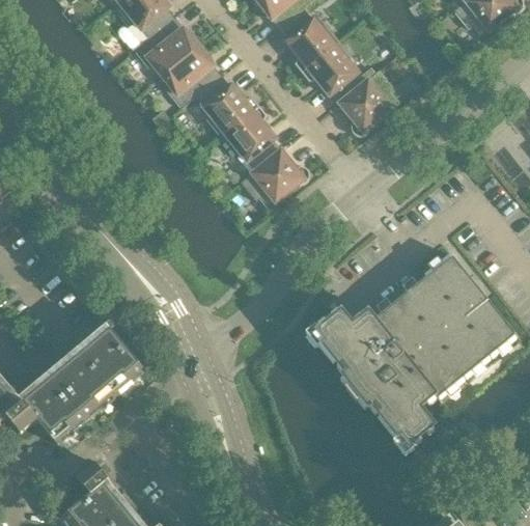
[(134,48),(134,49),(174,17),(166,6),(168,4),(164,0),(117,0),(114,3),(130,23),(133,20),(147,37),(134,48)]
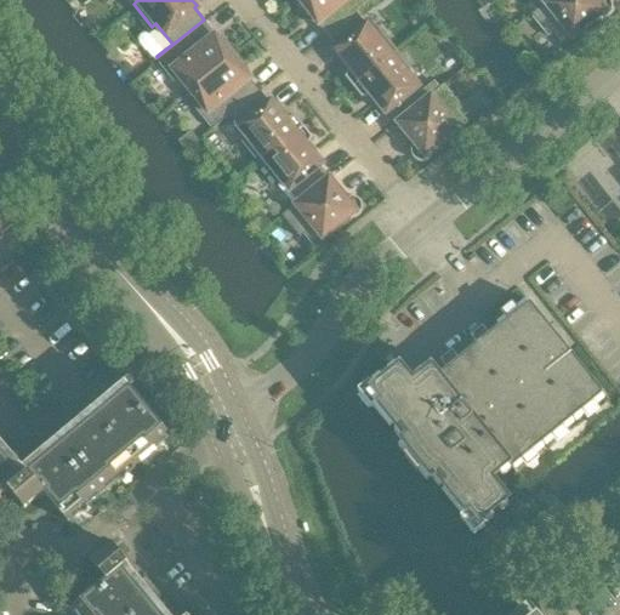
[(308,10),(325,32),(364,0),(295,0),(294,1),(302,11),(307,11),(308,10)]
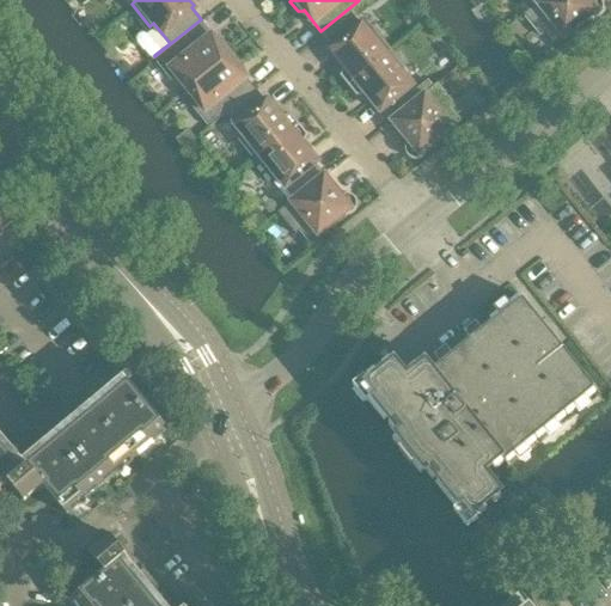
[(338,72),(346,81),(390,46),(373,24),(368,28),(352,7),(360,0),(359,0),(321,31),(330,42),(328,44),(343,63),(340,66),(338,72)]
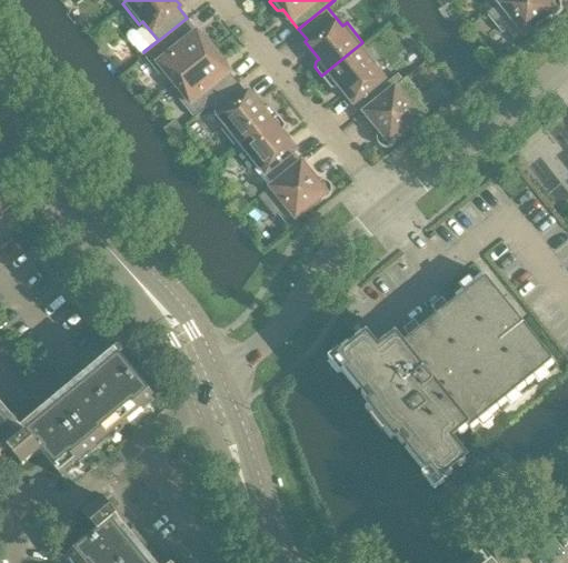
[(485,9),(486,10),(497,0),(496,0),(485,9)]
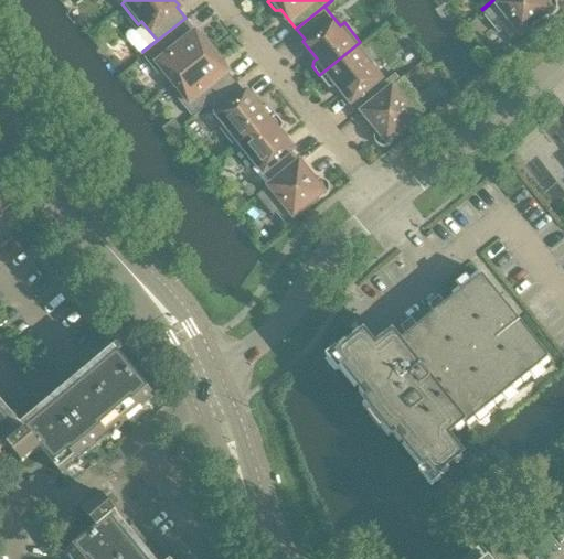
[(493,0),(482,10),(498,30),(502,27),(511,36),(543,11),(545,11),(547,11),(551,10),(553,9),(554,7),(555,6),(555,3),(555,2),(555,1),(555,0),(493,0)]
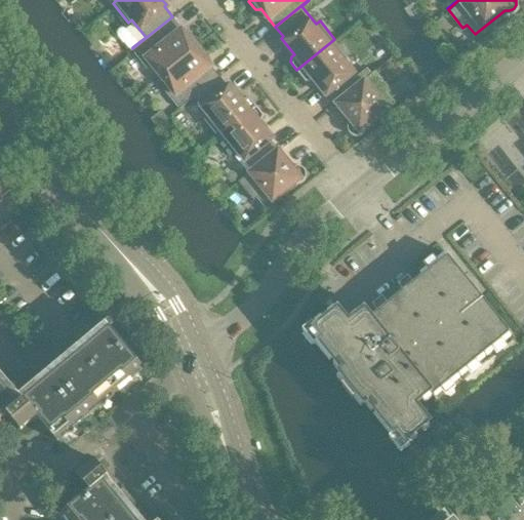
[(151,63),(159,73),(199,41),(192,33),(188,34),(187,35),(172,16),(132,48),(147,66),(151,63)]
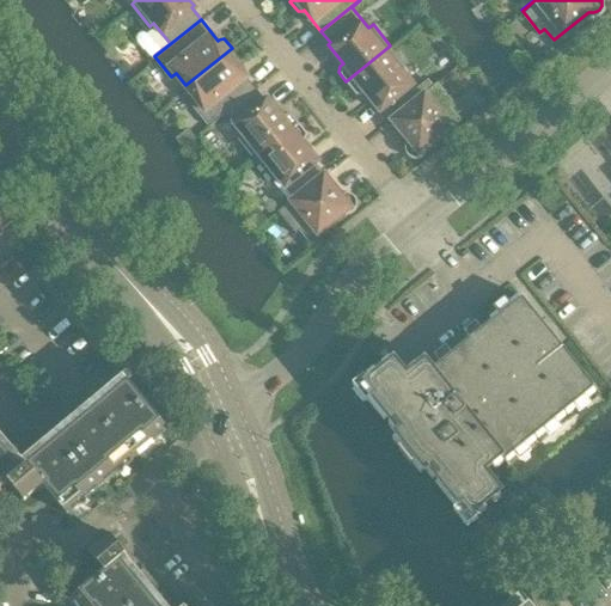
[(380,105),(390,117),(437,79),(420,92),(403,72),(408,68),(390,46),(346,81),(354,91),(360,91),(362,89),(378,108),(380,105)]
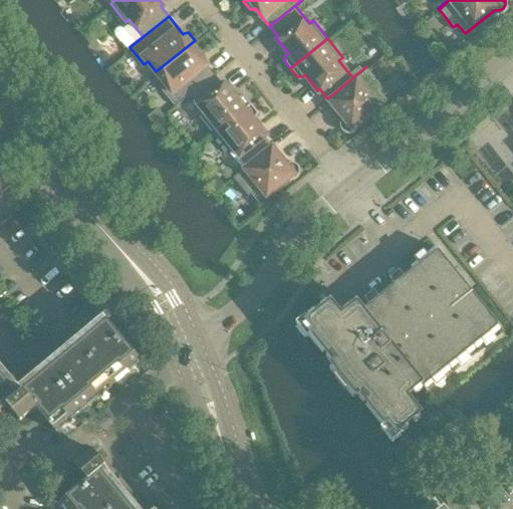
[(161,85),(174,102),(213,71),(199,53),(199,52),(201,48),(195,40),(156,71),(164,82),(161,85)]
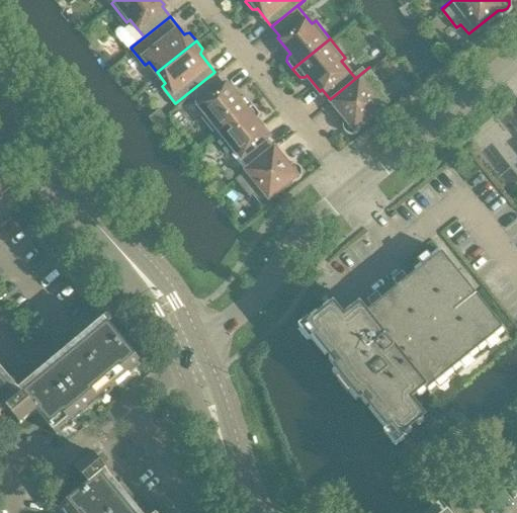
[(369,67),(330,99),(343,115),(342,116),(342,118),(341,119),(341,121),(341,122),(341,124),(342,125),(342,127),(344,130),(345,131),(346,131),(348,132),(350,132),(352,132),(353,131),(355,130),(356,129),(357,127),(358,126),(358,125),(359,123),(359,121),(389,98),(380,88),(384,85),(369,67)]
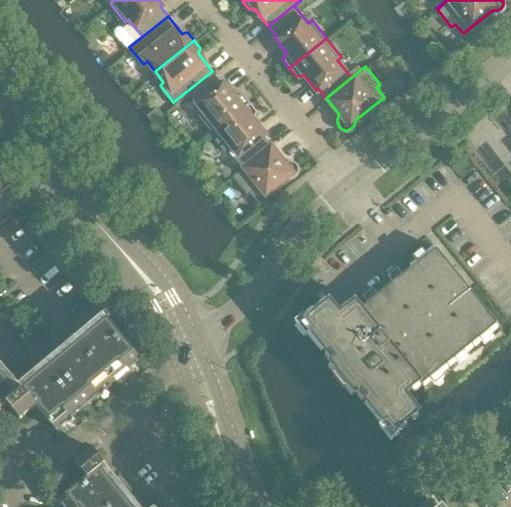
[(197,112),(212,130),(249,101),(242,92),(238,93),(235,95),(222,79),(220,80),(212,71),(173,102),(174,103),(187,92),(201,109),(197,112)]
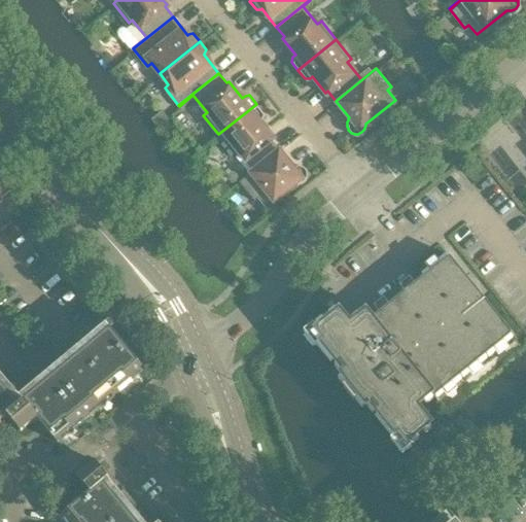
[(238,179),(278,147),(270,137),(273,135),(259,118),(261,116),(264,112),(256,104),(218,134),(234,153),(238,150),(251,168),(238,179)]
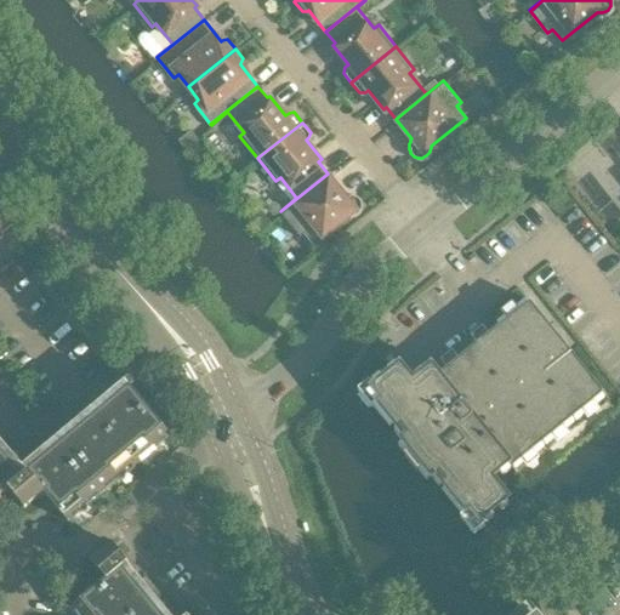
[(328,174),(280,211),(299,233),(302,229),(312,241),(347,214),(350,214),(353,214),(356,212),(357,211),(358,210),(359,209),(360,206),(360,205),(362,203),(362,201),(360,200),(360,199),(359,197),(358,194),(356,193),(352,192),(350,192),(347,192),(345,193),(328,174)]
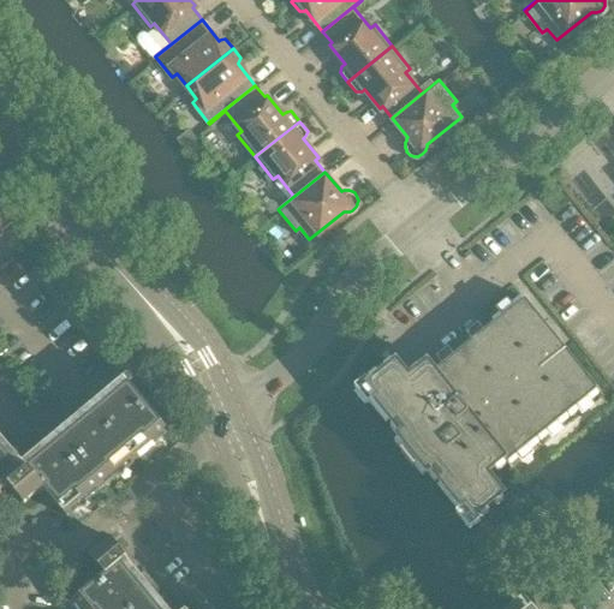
[(0,227),(17,214),(0,193),(0,227)]
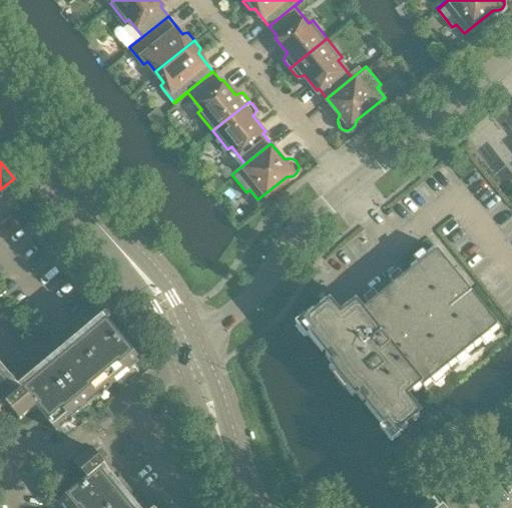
[(30,229),(48,251),(64,238),(45,216),(30,229)]
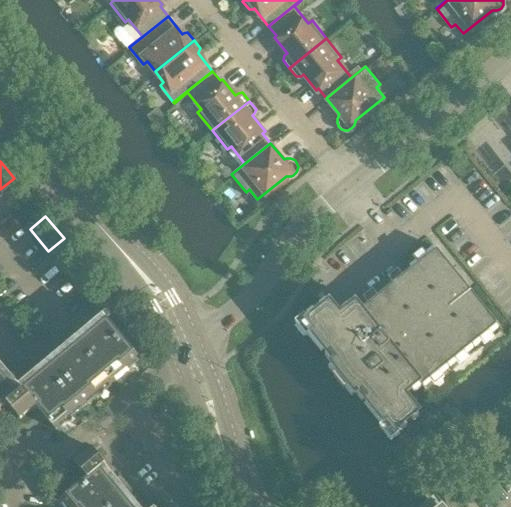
[(53,257),(72,280),(87,267),(69,244),(53,257)]
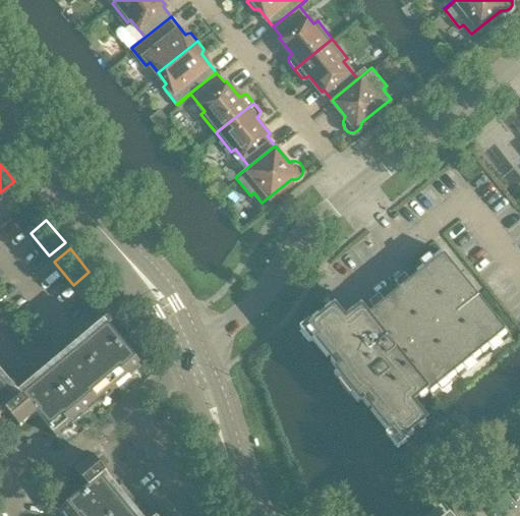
[(334,301),(308,322),(316,332),(312,335),(331,357),(332,356),(337,363),(333,366),(360,399),(363,396),(369,403),(368,404),(389,428),(392,425),(400,436),(425,415),(411,398),(424,387),(426,389),(505,326),(443,248),(366,309),(360,302),(352,308),(345,314),(334,301)]
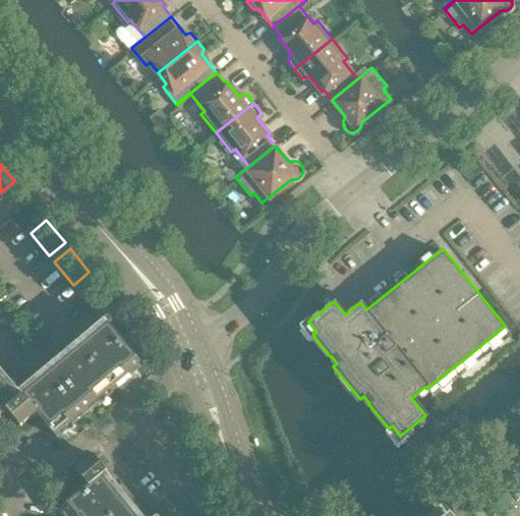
[(36,410),(56,435),(141,362),(103,316),(17,388),(0,366),(0,412),(6,408),(19,423),(36,410)]
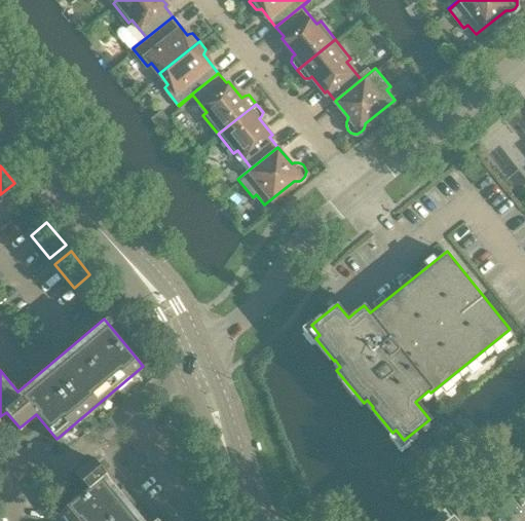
[(146,520),(141,515),(145,512),(122,484),(118,487),(106,473),(106,472),(92,455),(75,471),(88,486),(59,511),(66,520),(146,520)]
